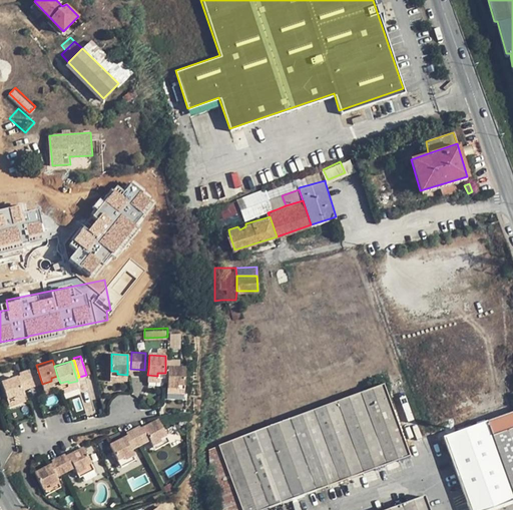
[(23,383),(38,378),(34,365),(33,363),(19,368),(19,370),(23,383)]
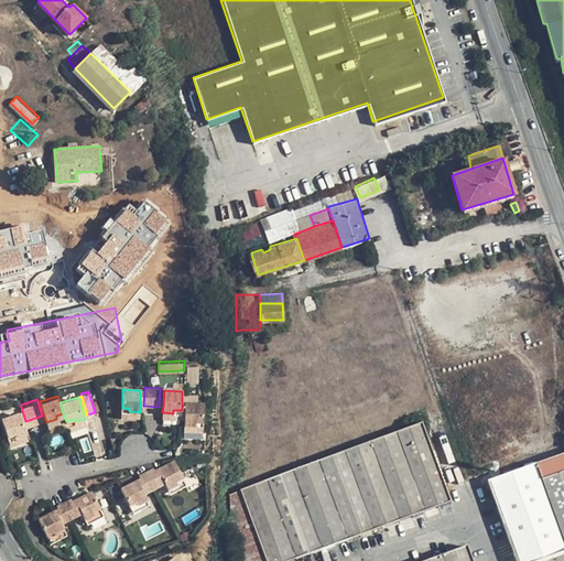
[(204,405),(185,403),(184,425),(194,427),(194,423),(203,424),(204,405)]
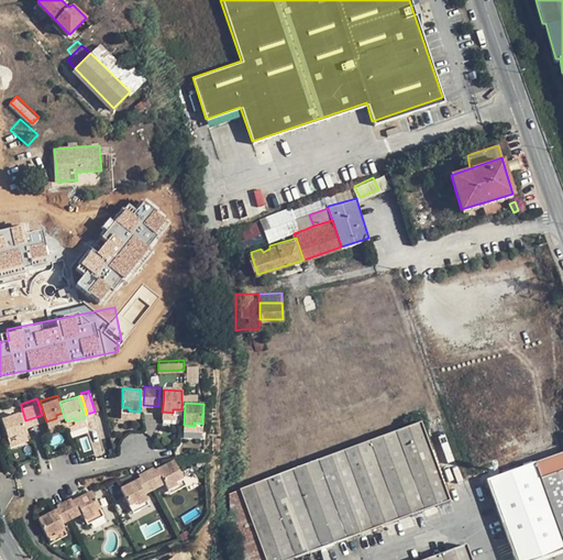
[(19,407),(0,413),(7,430),(13,428),(14,430),(24,428),(23,421),(19,407)]
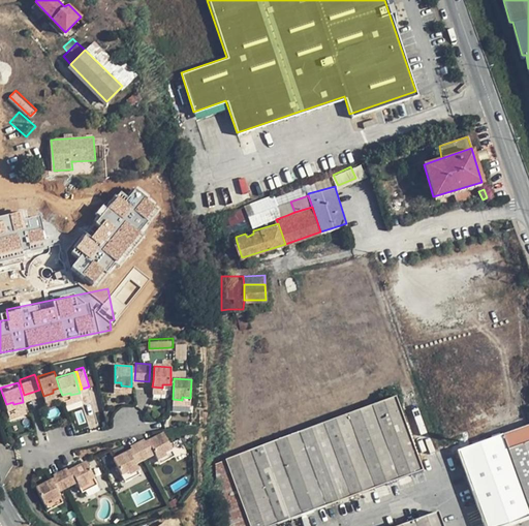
[(121,382),(115,382),(114,392),(130,392),(131,387),(121,385),(121,382)]
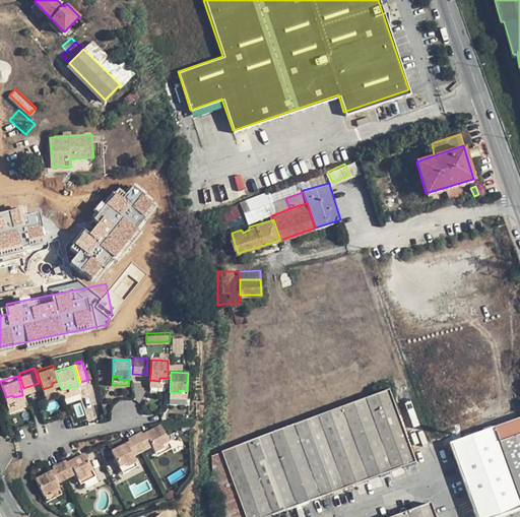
[(159,381),(149,380),(149,386),(168,387),(168,378),(159,378),(159,381)]
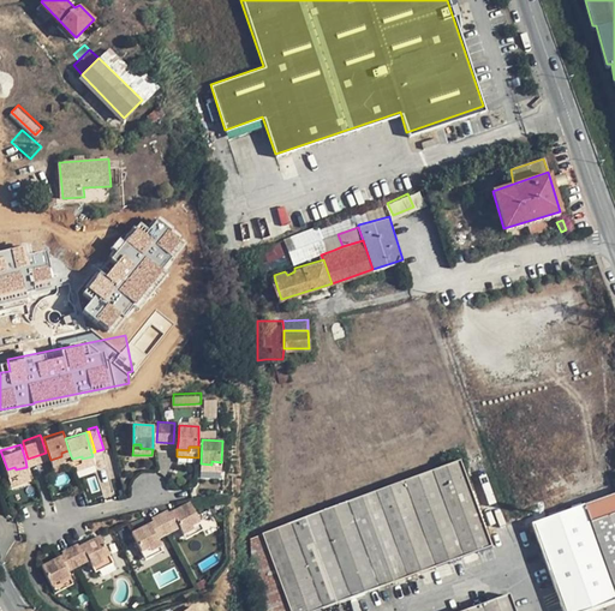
[(97,453),(105,492),(124,489),(115,449),(97,453)]
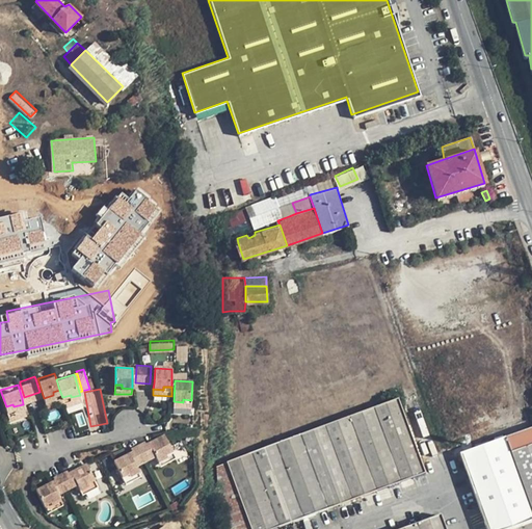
[(53,395),(44,398),(46,402),(62,397),(59,390),(53,392),(53,395)]
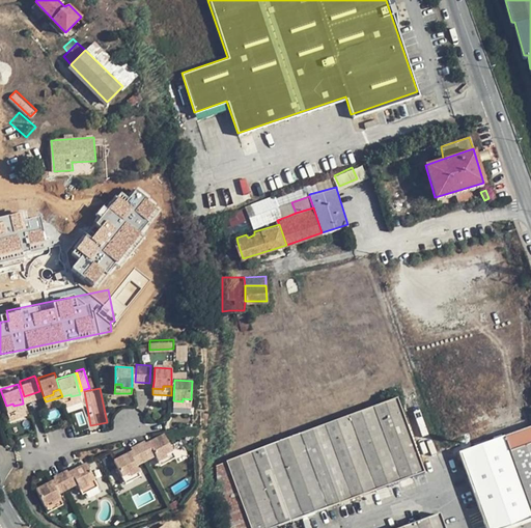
[(71,394),(62,396),(64,405),(82,399),(80,394),(71,396),(71,394)]
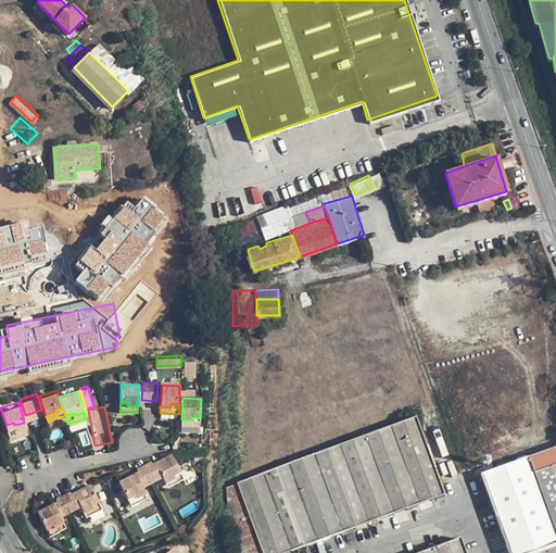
[(227,486),(232,552),(236,552),(440,478),(417,416),(227,486)]
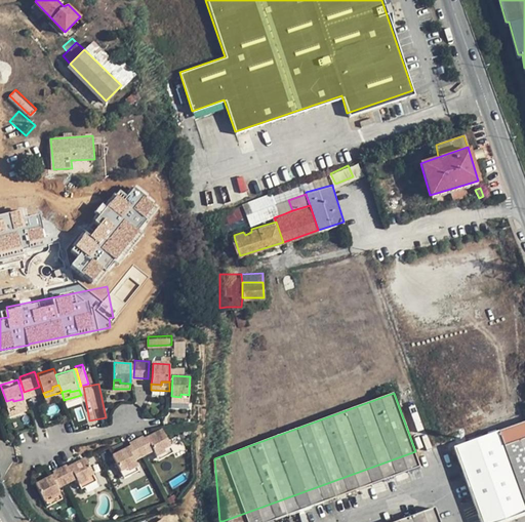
[(180,397),(171,396),(171,402),(189,403),(189,395),(180,394),(180,397)]
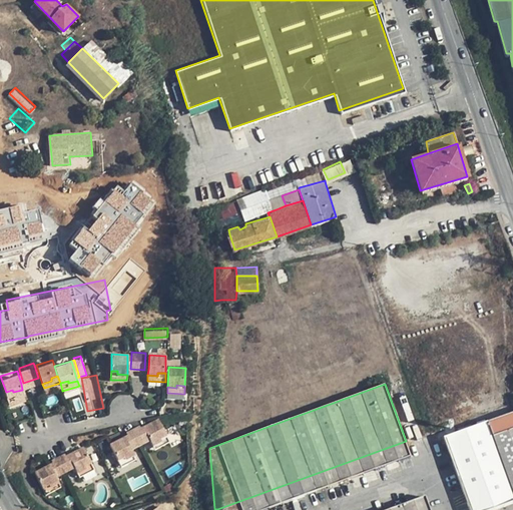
[(12,390),(6,392),(8,399),(24,394),(22,390),(13,392),(12,390)]
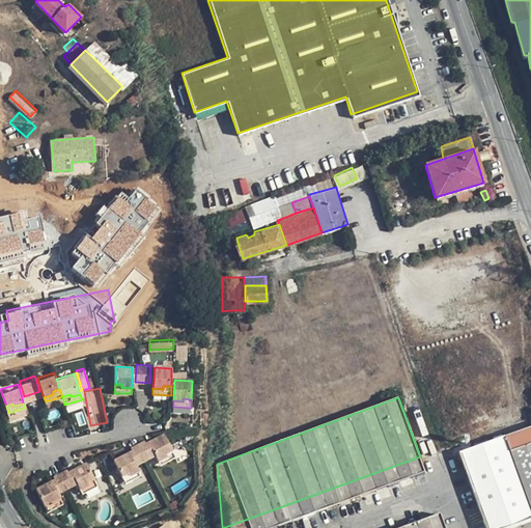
[(530,425),(493,440),(523,522),(530,518),(530,425)]
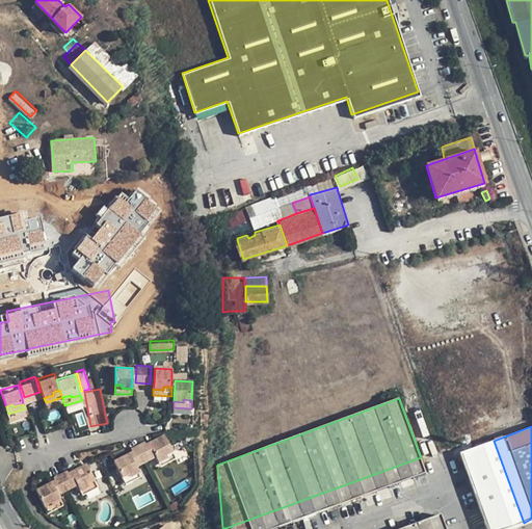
[(164,433),(149,442),(156,455),(158,460),(166,456),(165,454),(173,450),(164,433)]
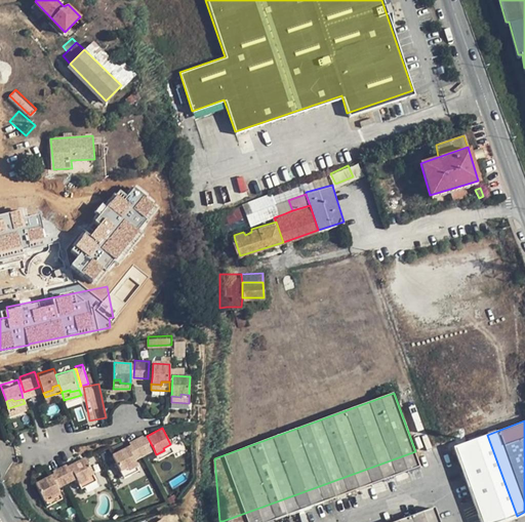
[(454,447),(482,521),(498,521),(517,516),(487,435),(454,447)]
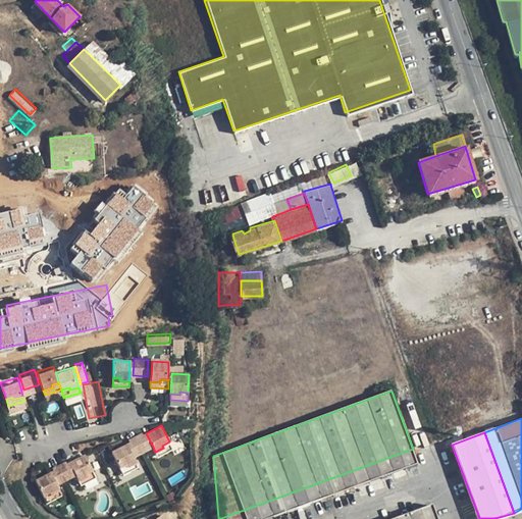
[(141,433),(127,439),(129,442),(136,456),(149,450),(142,435),(141,433)]
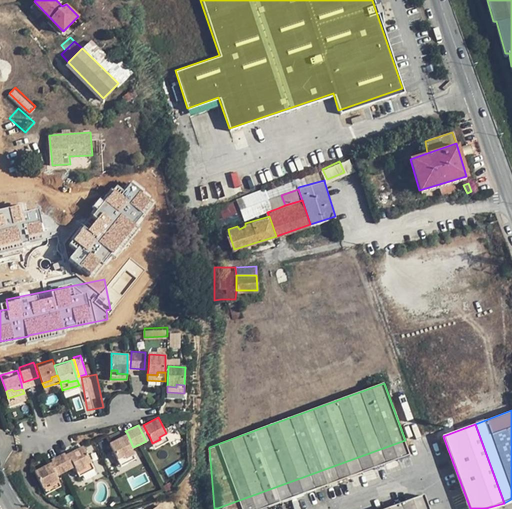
[(143,425),(139,427),(146,441),(150,438),(143,425)]
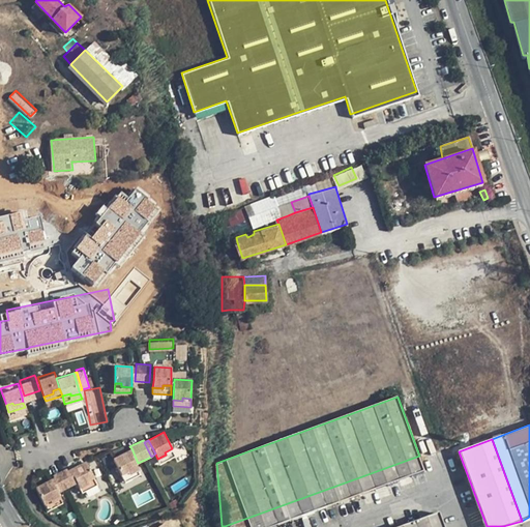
[(131,448),(127,450),(135,464),(138,463),(131,448)]
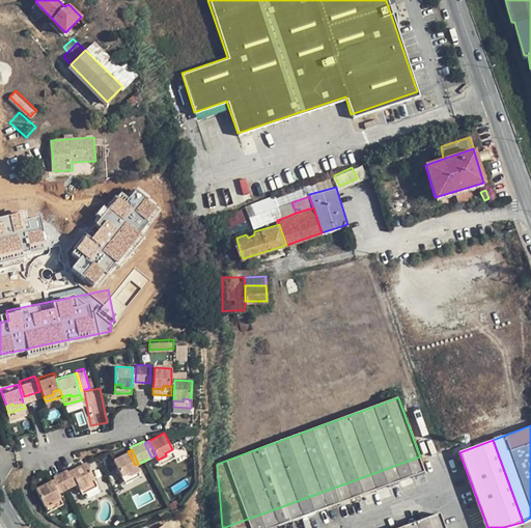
[(166,455),(158,460),(160,464),(175,456),(172,449),(165,453),(166,455)]
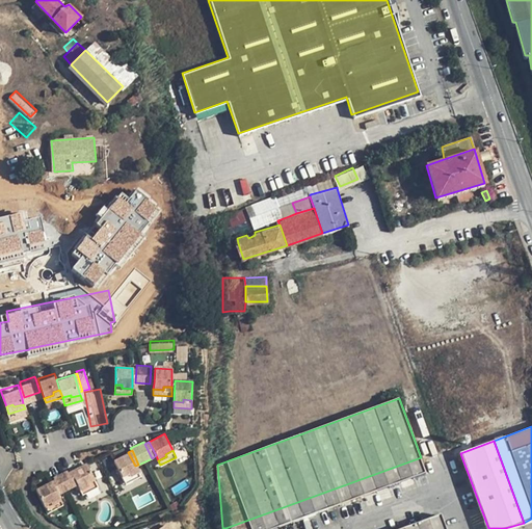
[(135,466),(128,452),(112,459),(121,476),(128,473),(129,475),(137,471),(135,466)]
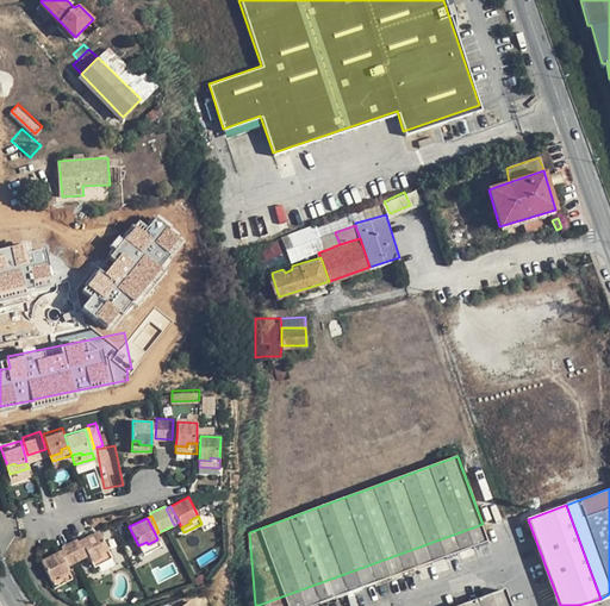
[(310,605),(489,541),(483,524),(259,605),(310,605)]
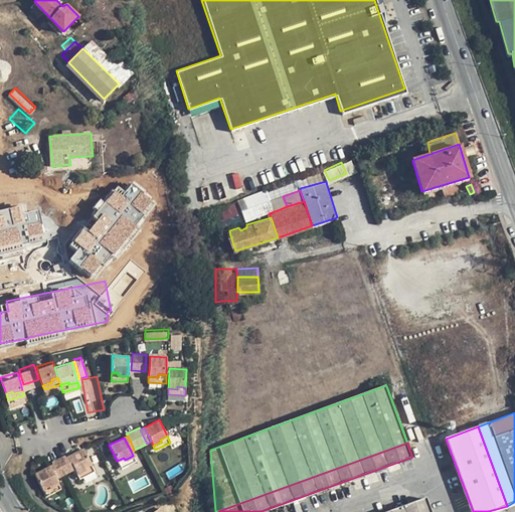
[(82,447),(68,454),(74,468),(76,472),(84,469),(83,466),(91,462),(82,447)]
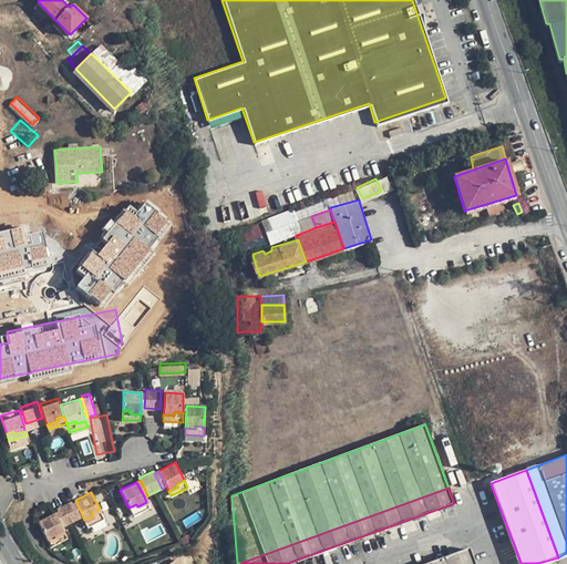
[(69,499),(55,505),(57,509),(64,524),(78,518),(71,502),(69,499)]
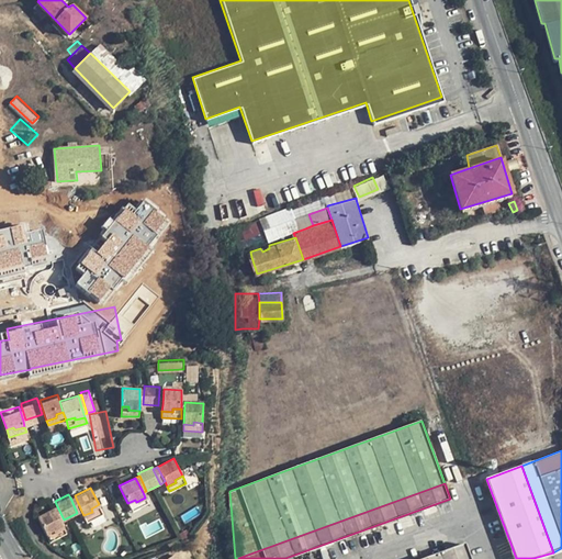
[(75,495),(70,498),(77,513),(81,511),(75,495)]
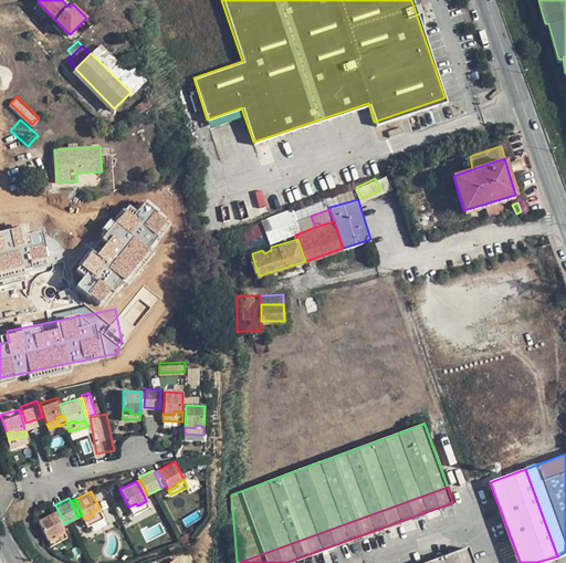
[(136,503),(128,507),(133,514),(148,507),(146,501),(137,506),(136,503)]
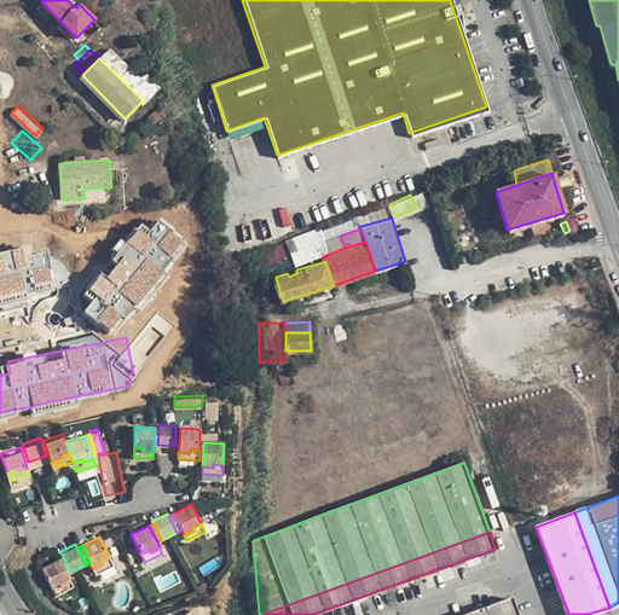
[(62,555),(58,557),(67,573),(70,572),(62,555)]
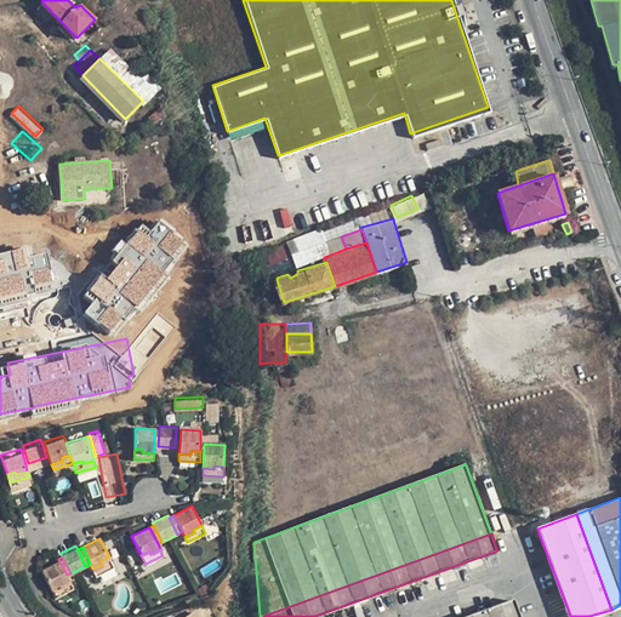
[(102,565),(92,569),(95,575),(113,565),(109,556),(101,561),(102,565)]
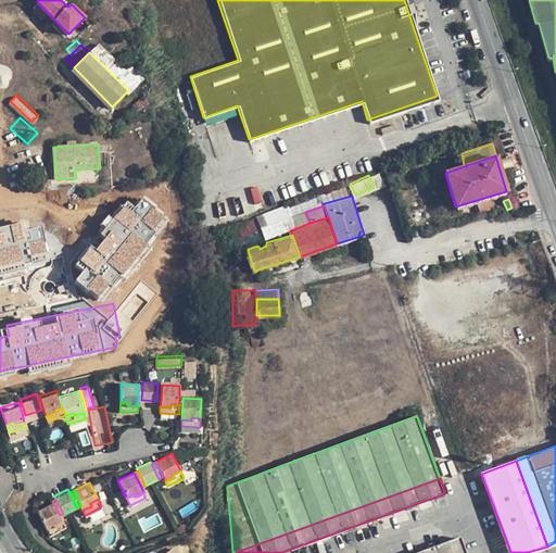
[(52,501),(37,508),(46,526),(52,523),(54,525),(63,520),(60,515),(52,501)]
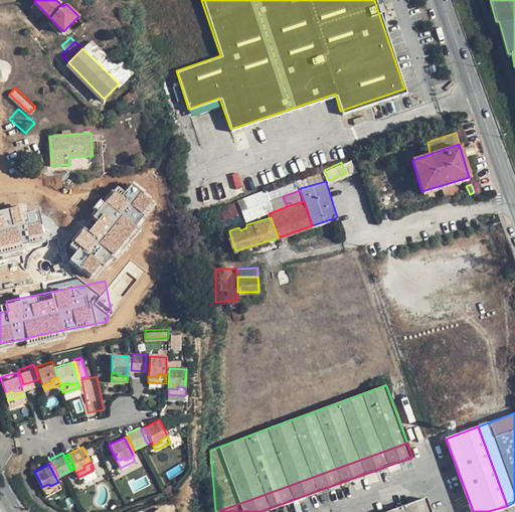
[(48,484),(42,487),(46,494),(60,487),(58,482),(50,486),(48,484)]
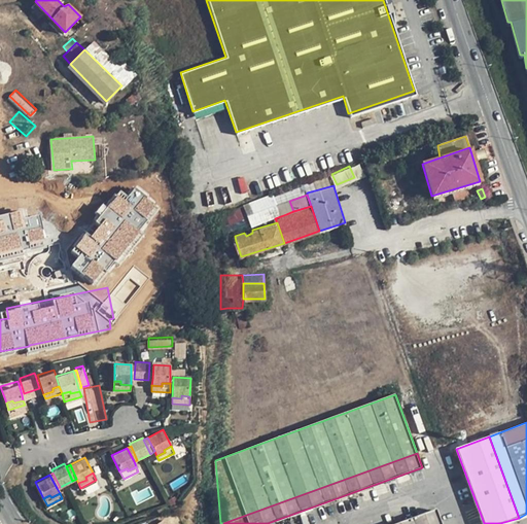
[(443,523),(437,510),(436,509),(394,523),(443,523)]
